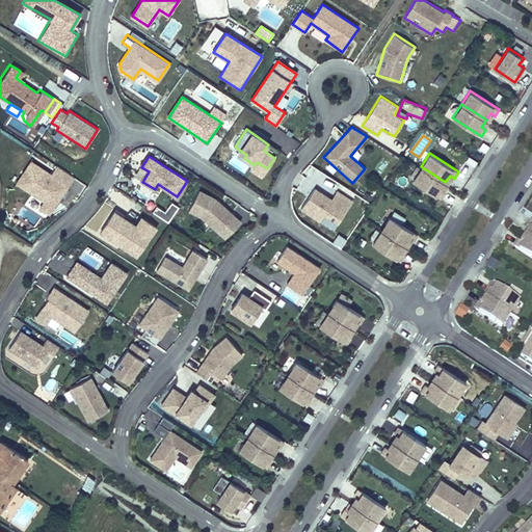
[(49,215),(74,178),(57,166),(51,175),(31,162),(17,184),(44,203),(40,209),(49,215)]
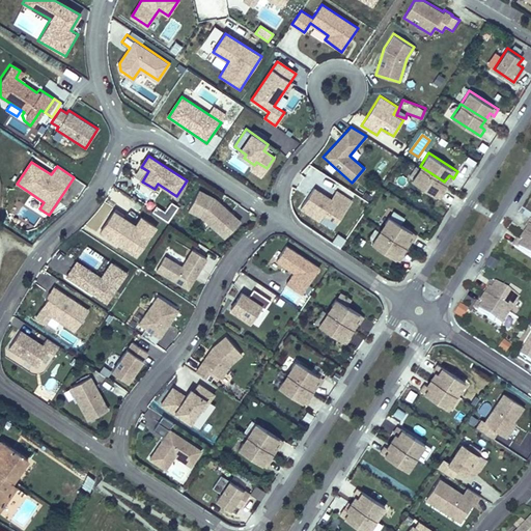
[(267,168),(256,162),(254,165),(251,169),(261,176),(267,168)]
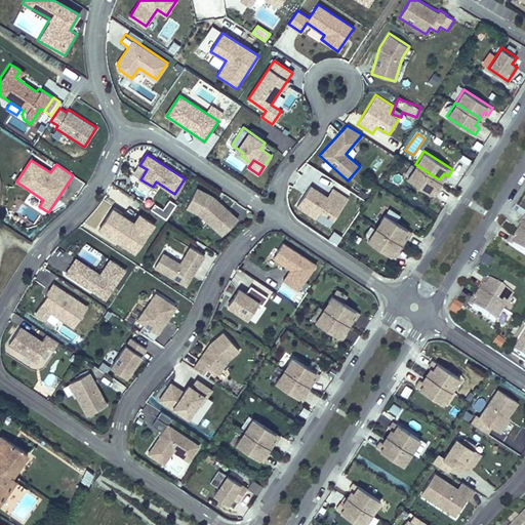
[(406,177),(435,196),(439,190),(437,188),(435,187),(439,179),(415,164),(406,177)]
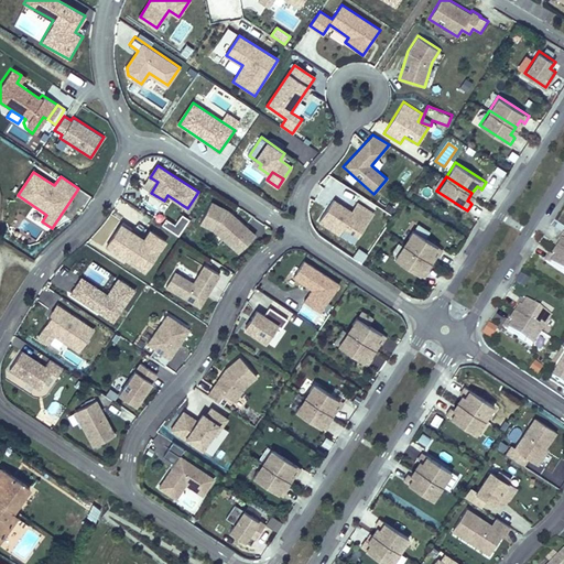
[(151,193),(158,182),(152,179),(150,177),(143,187),(151,193)]
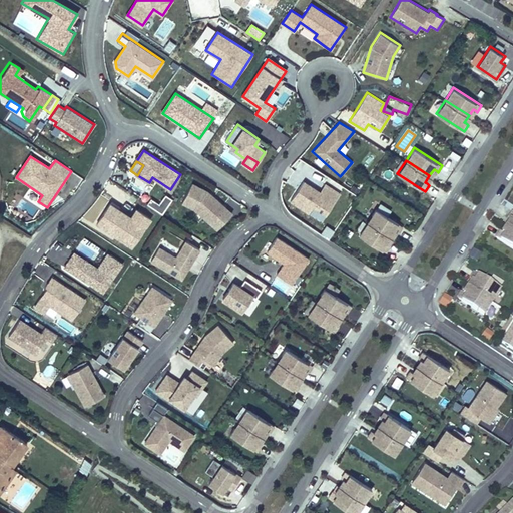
[(212,189),(191,178),(181,202),(194,207),(216,228),(232,209),(212,189)]
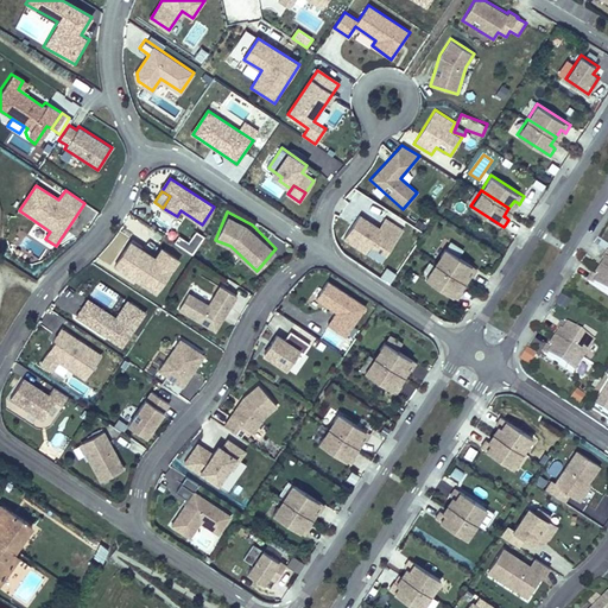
[(360,214),(342,239),(365,253),(369,246),(385,257),(404,228),(385,216),(379,226),(360,214)]
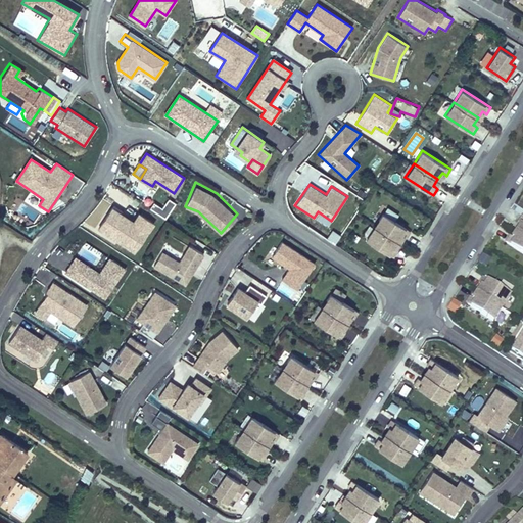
[(133,251),(152,222),(138,214),(133,222),(111,207),(98,228),(133,251)]
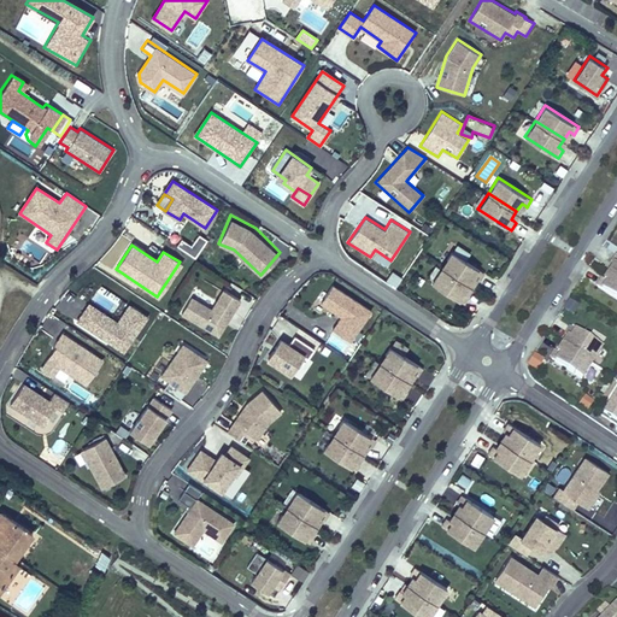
[(459,245),(454,253),(466,260),(471,252),(459,245)]
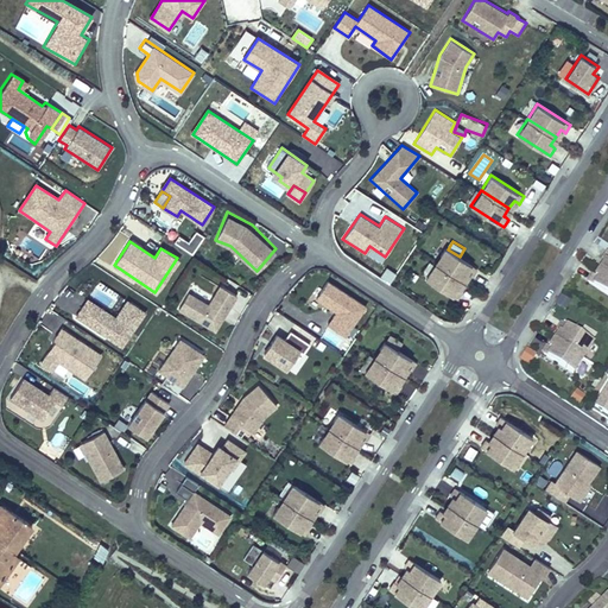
[(444,247),(435,263),(463,280),(468,273),(470,274),(473,276),(477,268),(460,257),(448,249),(444,247)]
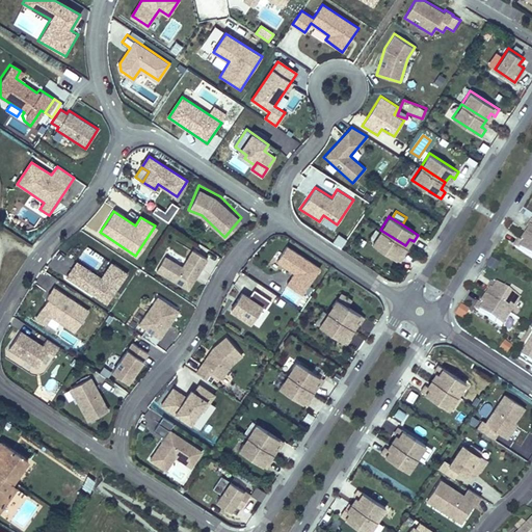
[(371,243),(400,262),(404,255),(402,254),(400,253),(405,245),(380,230),(371,243)]
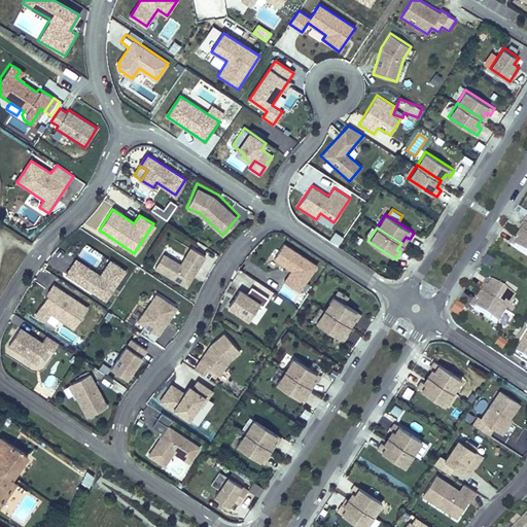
[(526,255),(526,236),(522,233),(518,240),(516,239),(514,237),(508,244),(526,255)]
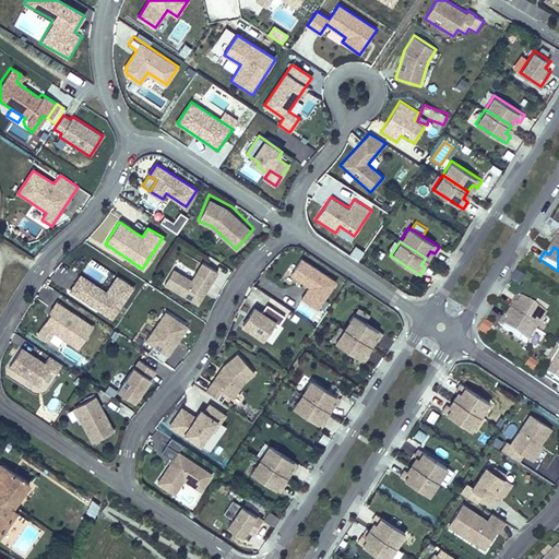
[(337,281),(301,257),(289,274),(308,286),(300,298),(318,310),(337,281)]
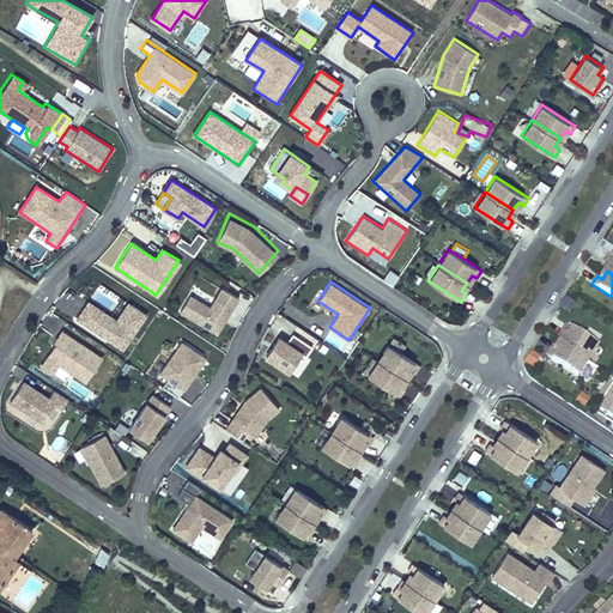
[(210,305),(190,295),(178,313),(217,335),(240,297),(220,286),(210,305)]
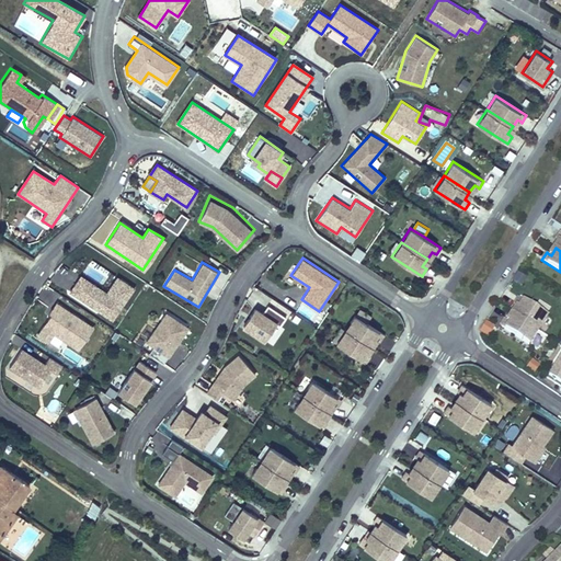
[(69,292),(112,321),(135,288),(116,275),(105,292),(80,275),(69,292)]
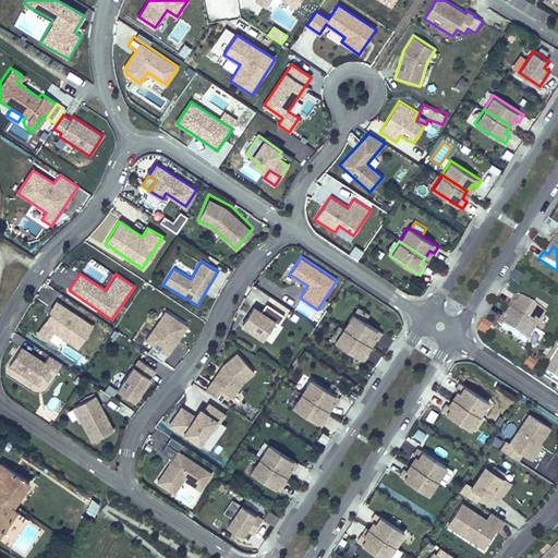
[(545,315),(516,295),(511,303),(513,304),(516,305),(511,313),(536,329),(545,315)]
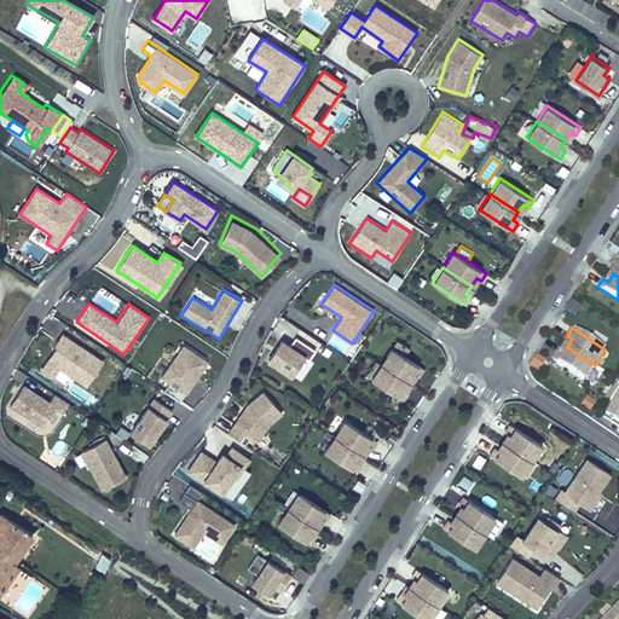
[(102,362),(62,335),(55,346),(57,348),(41,371),(52,379),(59,369),(86,386),(102,362)]
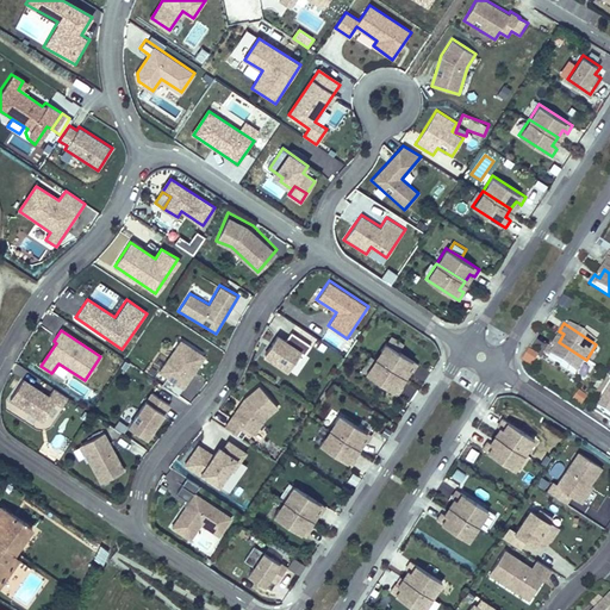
[(286,338),(278,334),(262,356),(287,372),(300,352),(304,354),(311,344),(291,331),(286,338)]
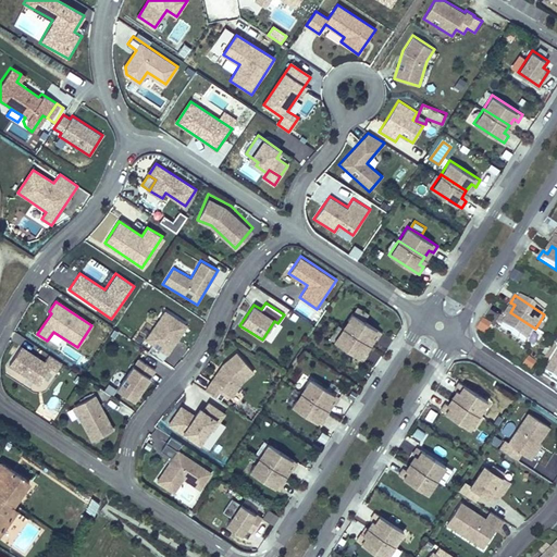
[(187,325),(164,309),(144,339),(151,345),(147,351),(162,361),(187,325)]
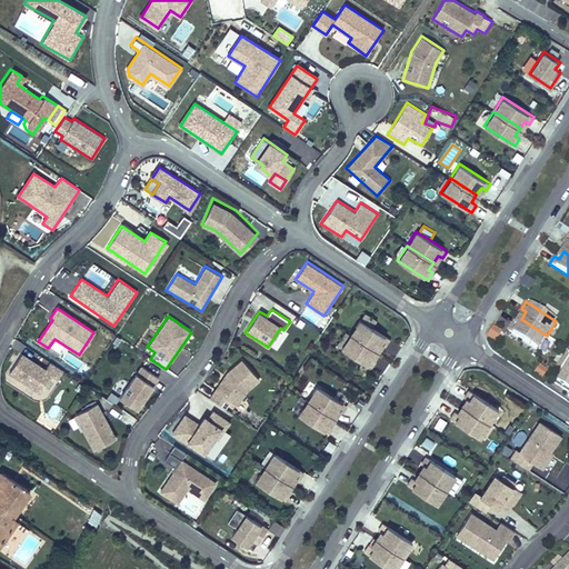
[(359,319),(349,333),(376,350),(380,343),(382,345),(386,346),(390,339),(359,319)]
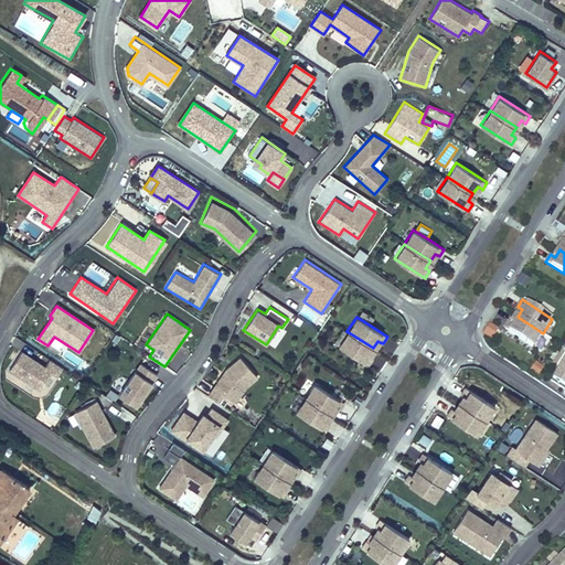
[(533,348),(543,333),(518,317),(512,323),(510,322),(508,321),(503,328),(533,348)]
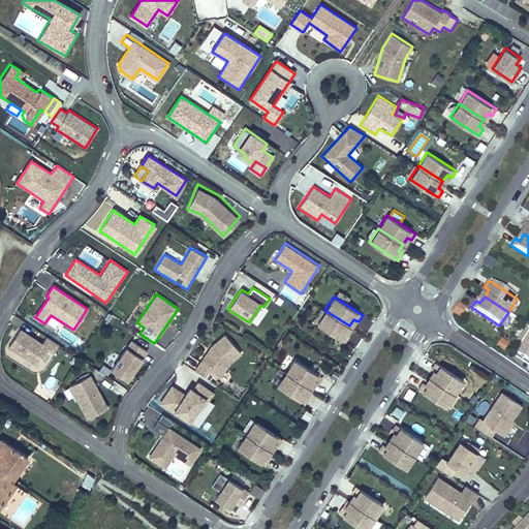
[(457,303),(452,314),(461,318),(466,308),(457,303)]
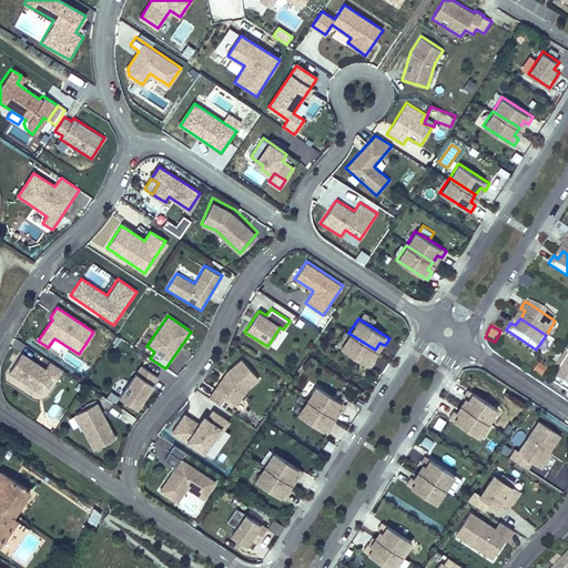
[(340,347),(371,367),(375,359),(373,358),(371,357),(375,350),(348,333),(340,347)]
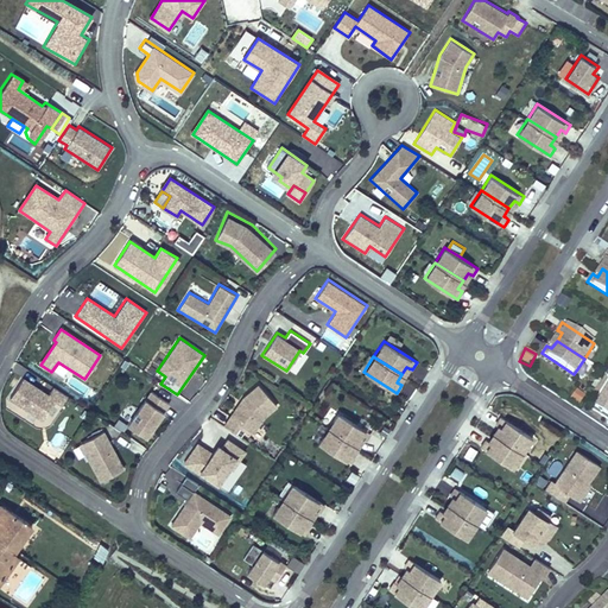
[(583,362),(576,374),(583,378),(589,366),(583,362)]
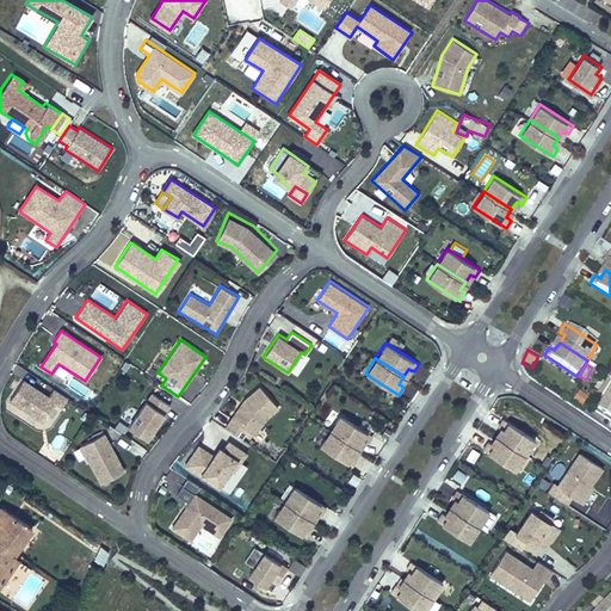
[(61,366),(55,371),(63,383),(69,377),(61,366)]
